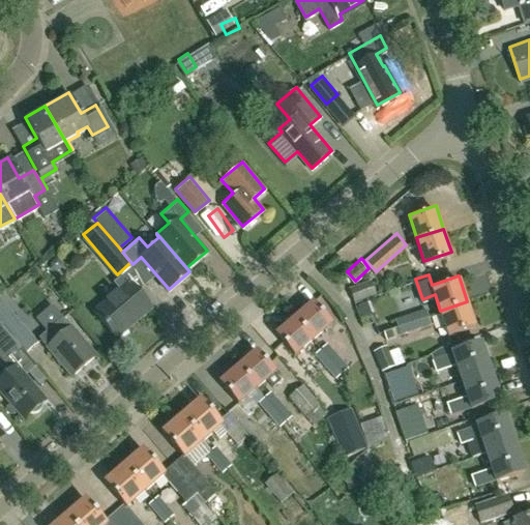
[(354,299),(377,291),(372,276),(349,285),(354,299)]
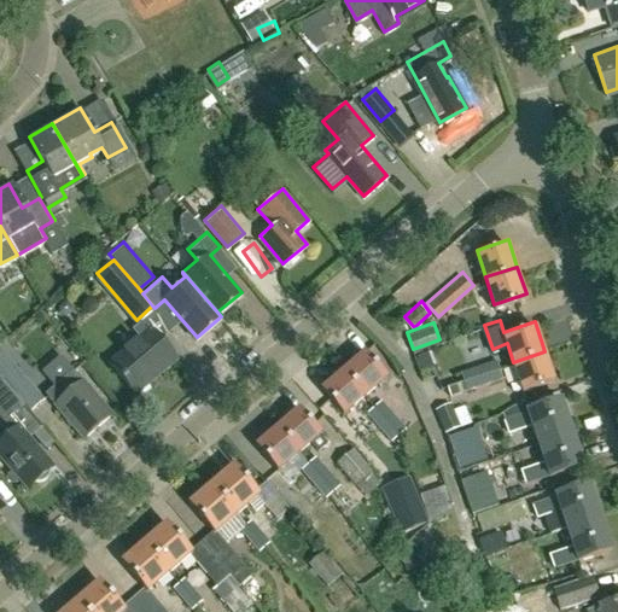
[(134,390),(175,355),(149,325),(109,359),(134,390)]
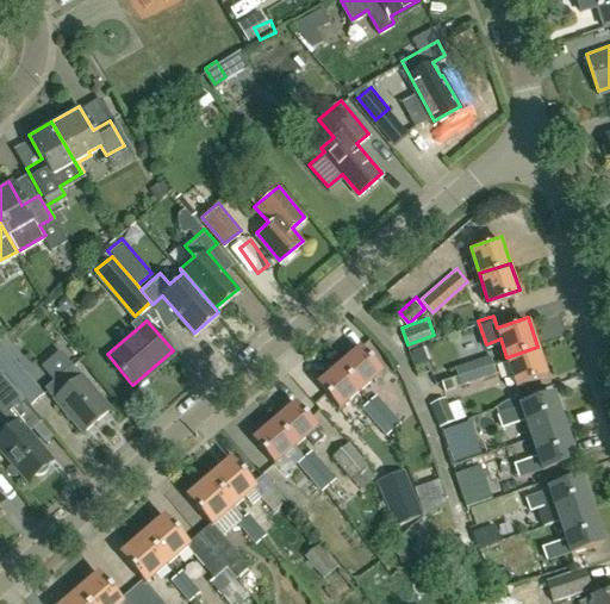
[(0,363),(0,365),(16,383),(31,402),(44,391),(13,354),(0,337),(0,363)]
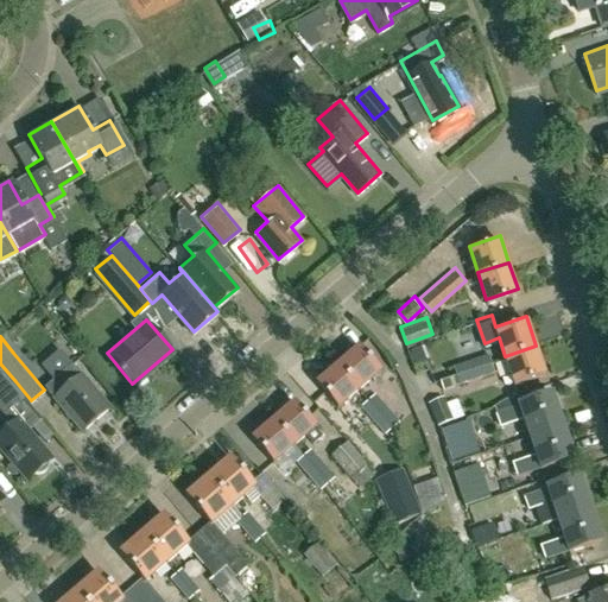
[(337,361),(359,386),(372,374),(378,381),(385,375),(379,368),(380,367),(359,343),(337,361)]
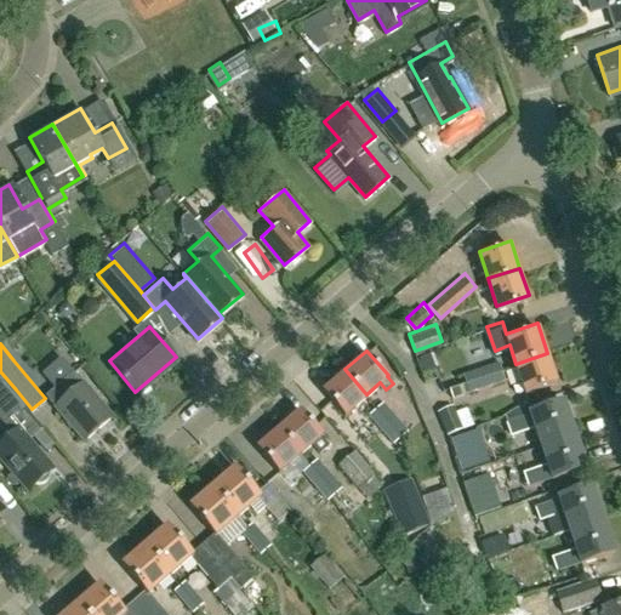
[(517,389),(524,387),(524,389),(556,379),(547,353),(516,364),(522,380),(514,382),(517,389)]
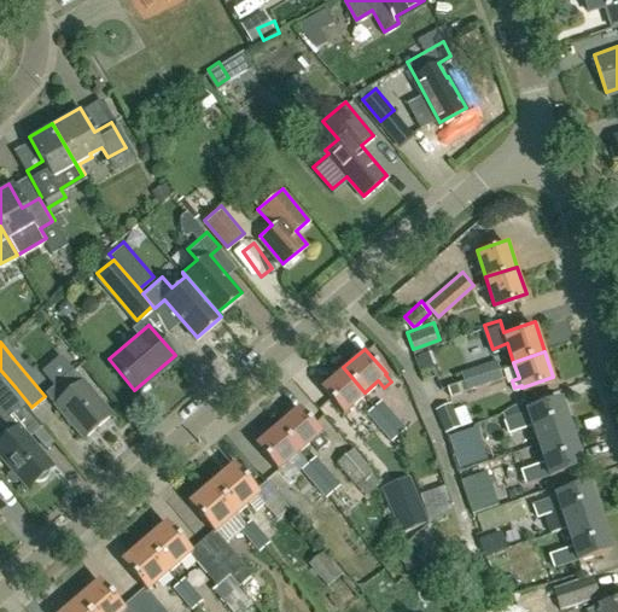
[(464,378),(500,366),(496,356),(461,368),(464,378)]
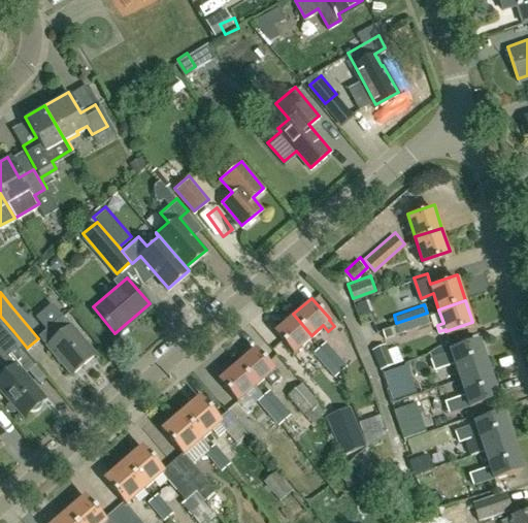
[(39,333),(46,342),(71,370),(95,351),(63,313),(39,333)]
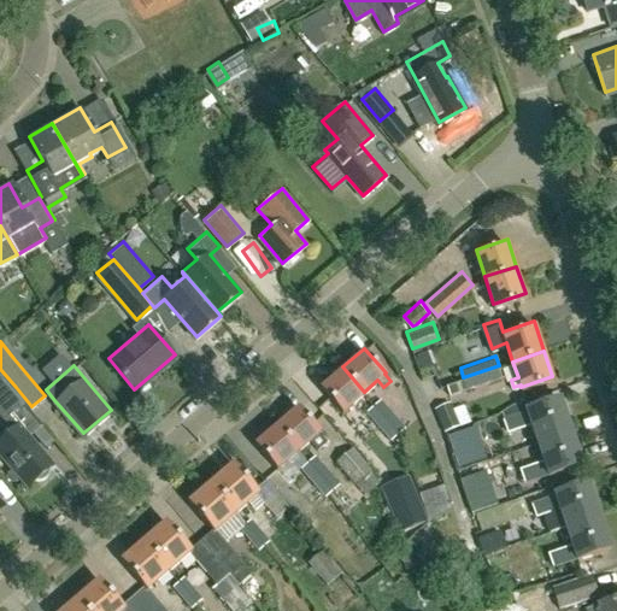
[(463,377),(448,382),(451,391),(466,386),(466,387),(503,374),(499,365),(463,377)]
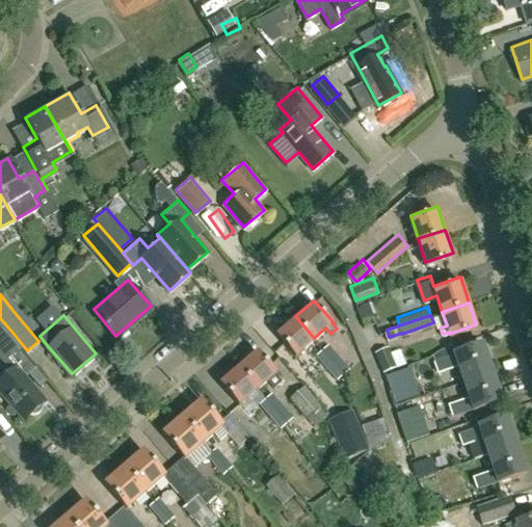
[(314,338),(295,316),(276,333),(295,353),(314,338)]
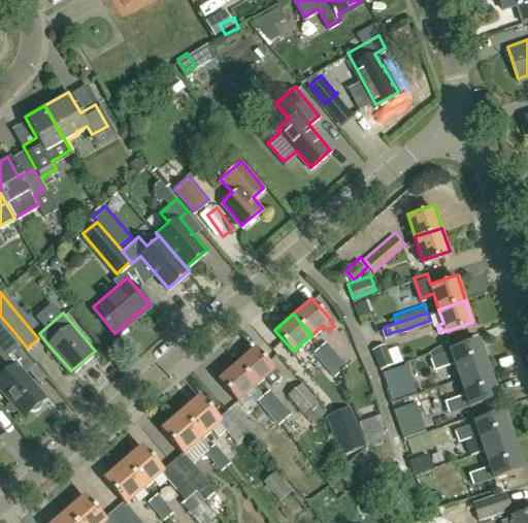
[(0,352),(3,356),(8,352),(21,341),(0,317),(0,352)]
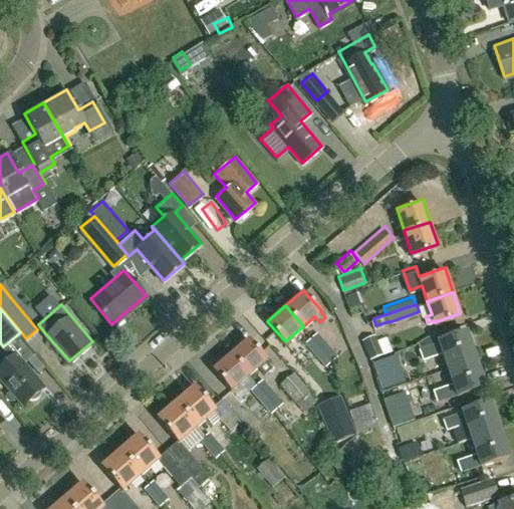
[(447,364),(475,355),(466,328),(439,337),(439,338),(420,345),(423,355),(442,349),(447,364)]
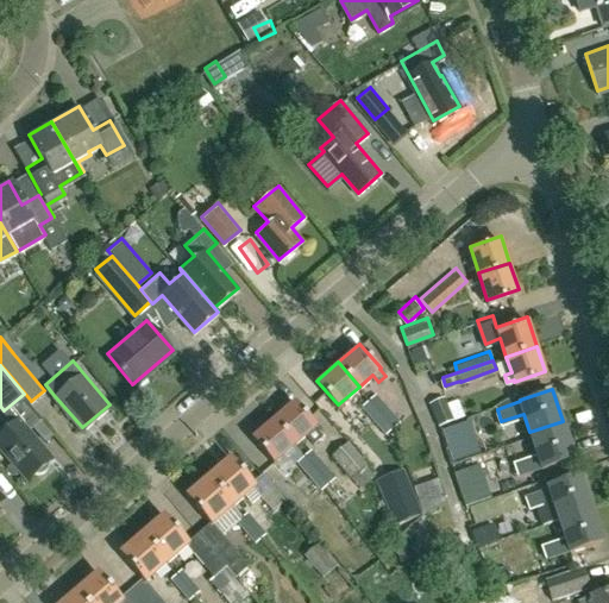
[(376,390),(369,397),(394,425),(401,419),(376,390)]
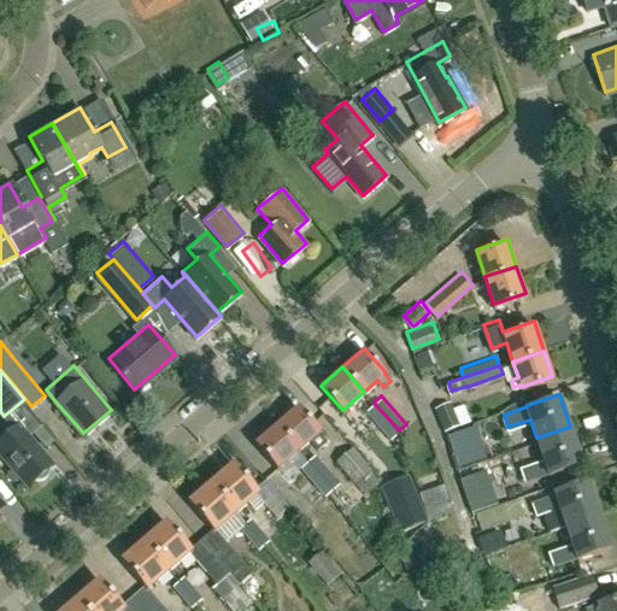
[(460,422),(470,417),(464,401),(453,406),(451,398),(435,405),(445,428),(460,422)]
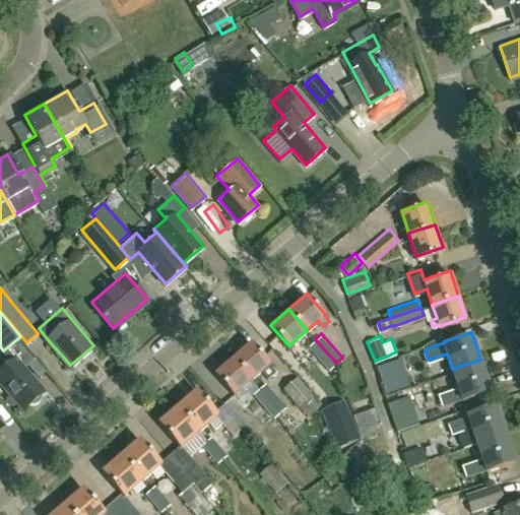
[(329,369),(336,363),(315,339),(309,344),(329,369)]
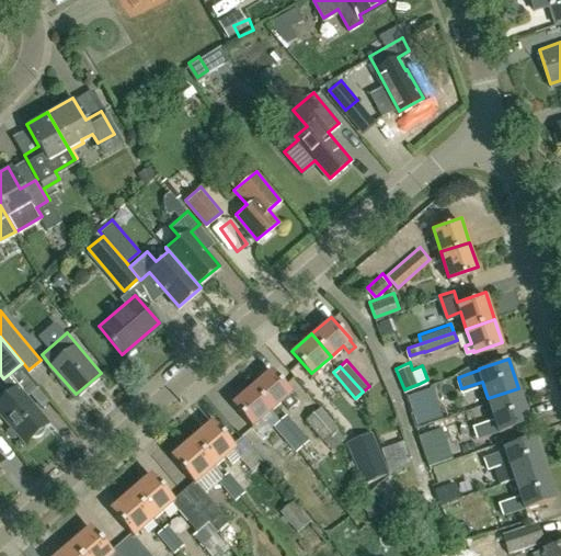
[(271,407),(281,398),(288,407),(297,399),(289,390),(290,389),(271,367),(251,384),(271,407)]
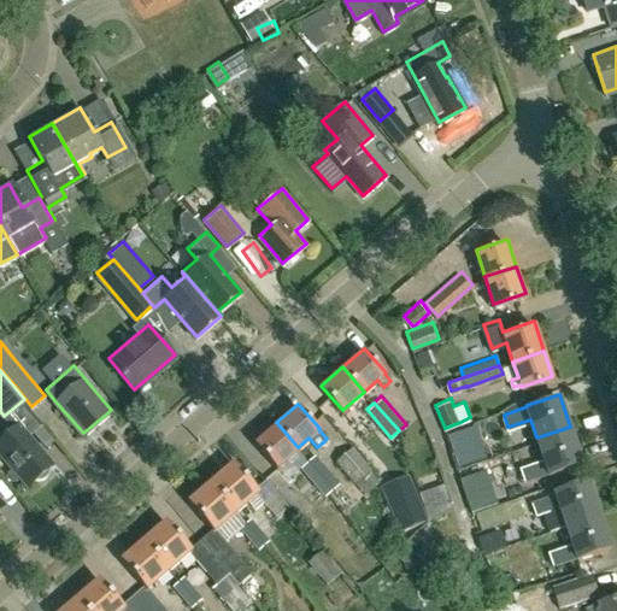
[(0,451),(25,482),(52,460),(18,421),(0,435),(0,451)]
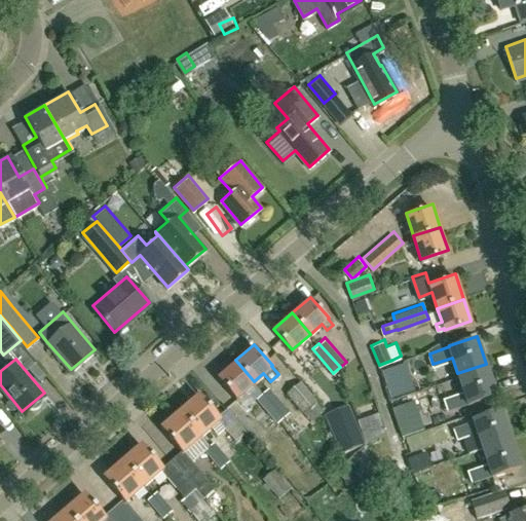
[(245,388),(254,381),(235,360),(218,375),(240,402),(250,395),(245,388)]
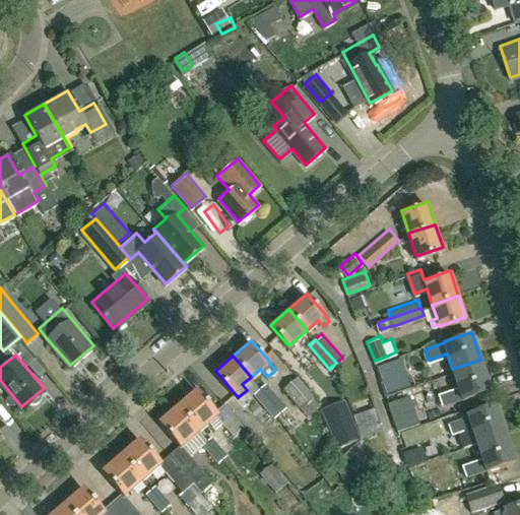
[(399,356),(379,363),(387,389),(408,382),(399,356)]
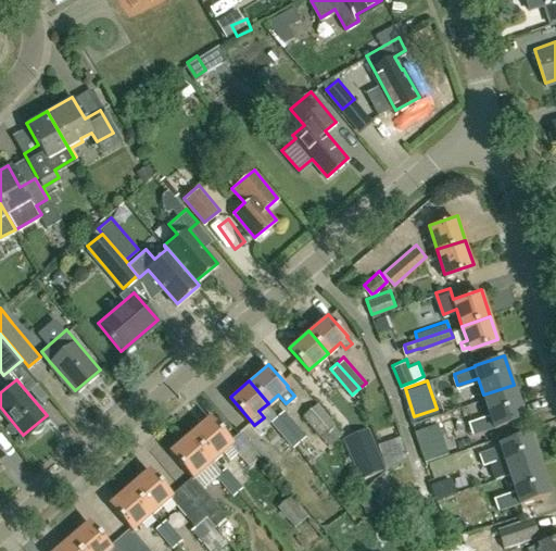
[(514,385),(483,395),(490,413),(469,420),(472,430),(493,424),(493,425),(523,415),(514,385)]
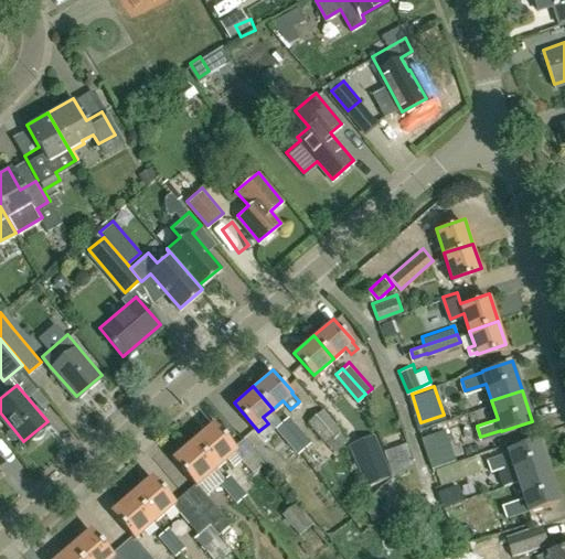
[(324,439),(340,426),(322,406),(307,419),(324,439)]
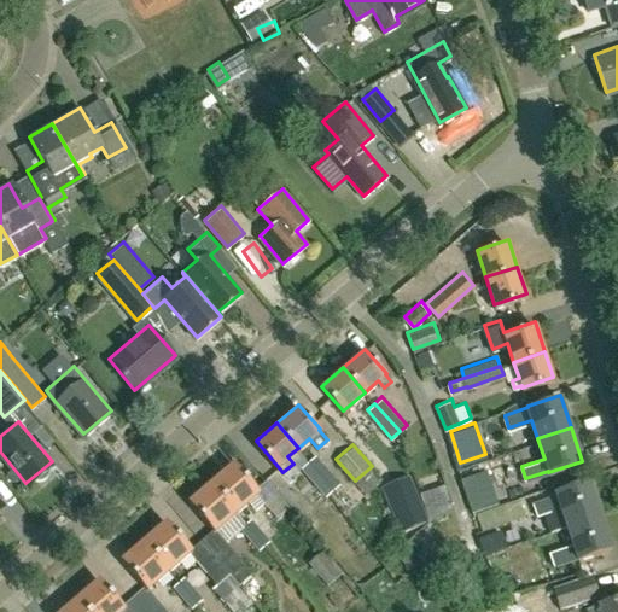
[(316,453),(309,459),(333,488),(342,482),(316,453)]
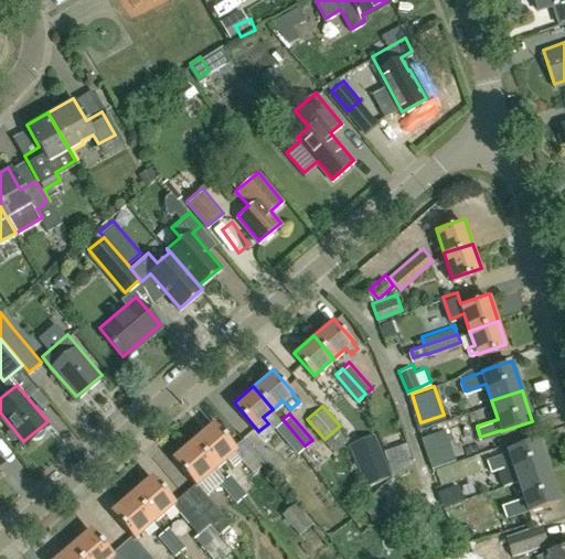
[(304,448),(305,445),(283,419),(275,426),(298,451),(304,448)]
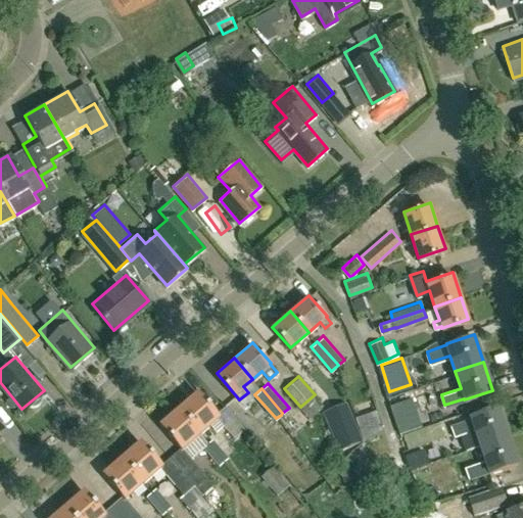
[(197,389),(179,406),(200,431),(209,423),(216,429),(223,423),(234,435),(244,427),(225,405),(217,412),(197,389)]
